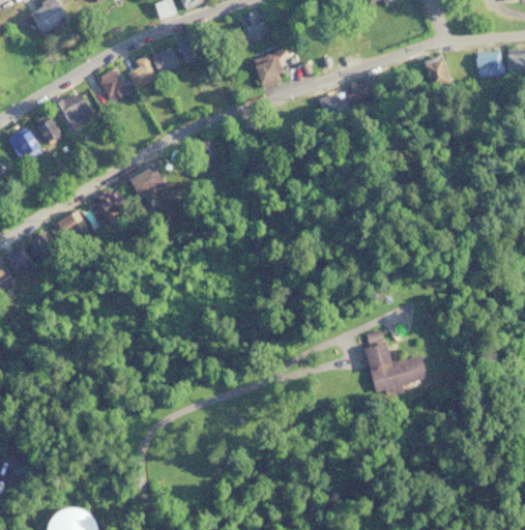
[(50,0),(30,11),(44,35),(71,19),(60,0),(50,0)]
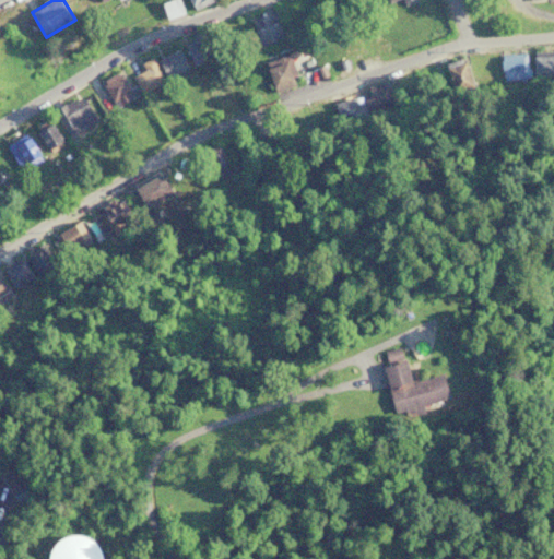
[(187,14),(180,0),(173,0),(163,4),(169,21),(187,14)]
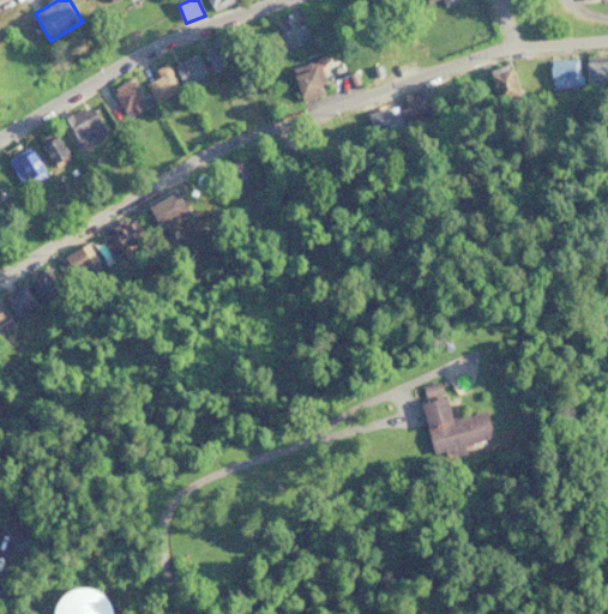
[(209,0),(215,13),(236,2),(234,0),(209,0)]
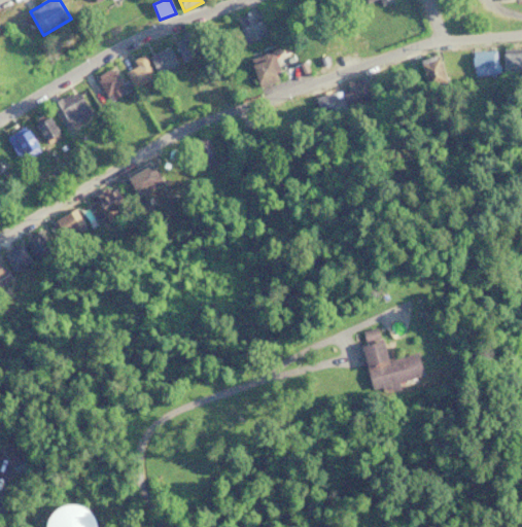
[(250,44),(273,32),(259,8),(238,21),(250,44)]
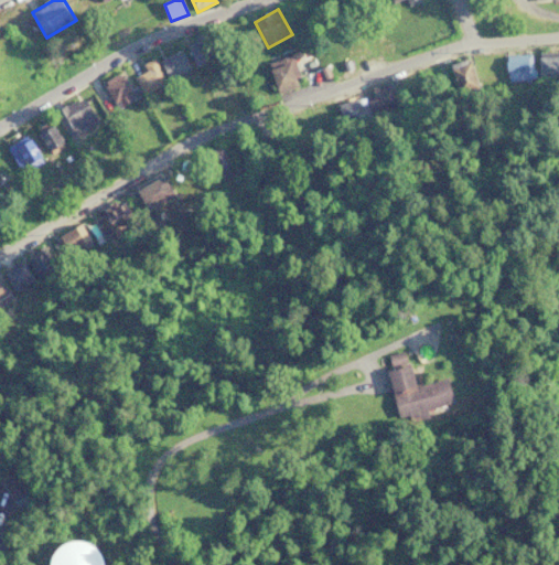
[(138,77),(147,94),(171,81),(170,80),(195,66),(185,49),(160,62),(158,59),(144,65),(148,72),(138,77)]
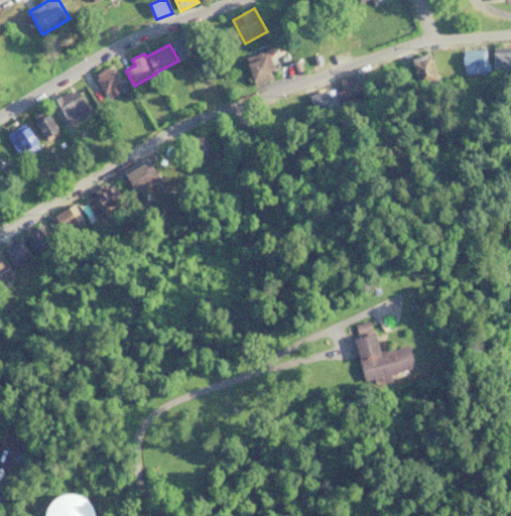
[(510,47),(493,48),(493,50),(464,50),(465,74),(510,72),(510,47)]
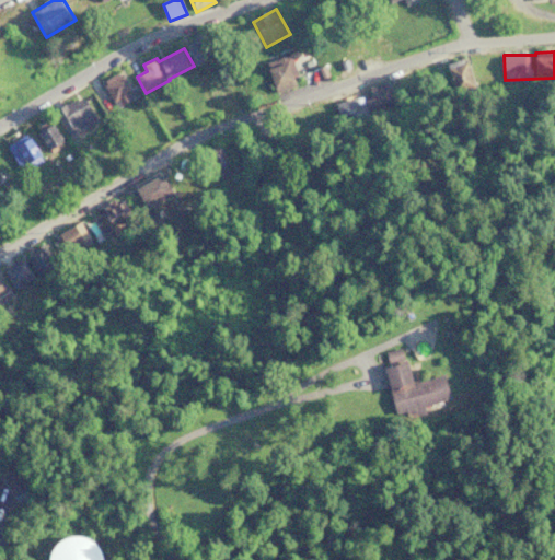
[(305,85),(297,55),(268,62),(277,93),(305,85)]
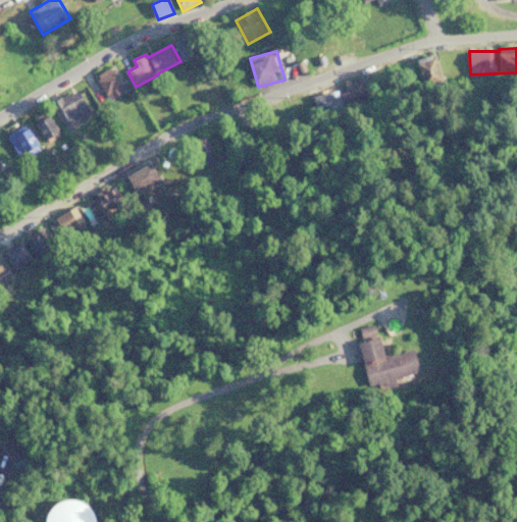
[(416,59),(427,92),(446,86),(435,53),(416,59)]
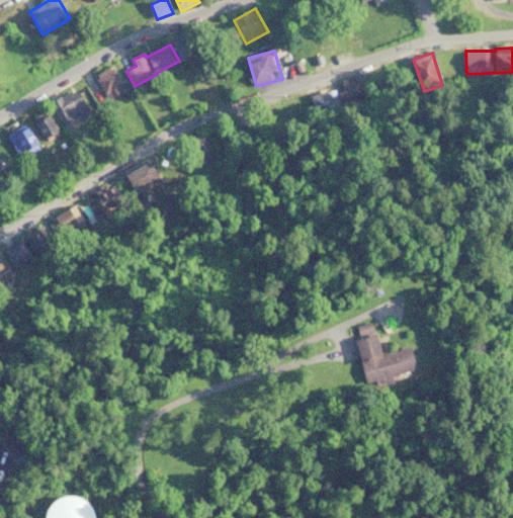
[(114,66),(96,77),(110,100),(129,90),(114,66)]
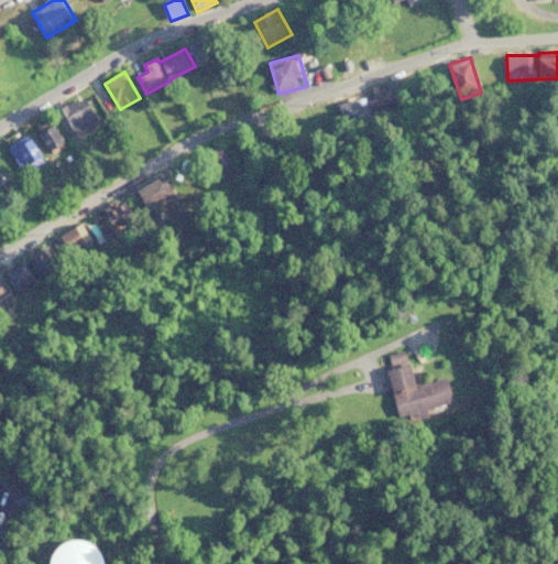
[(340,107),(351,126),(371,115),(360,95),(340,107)]
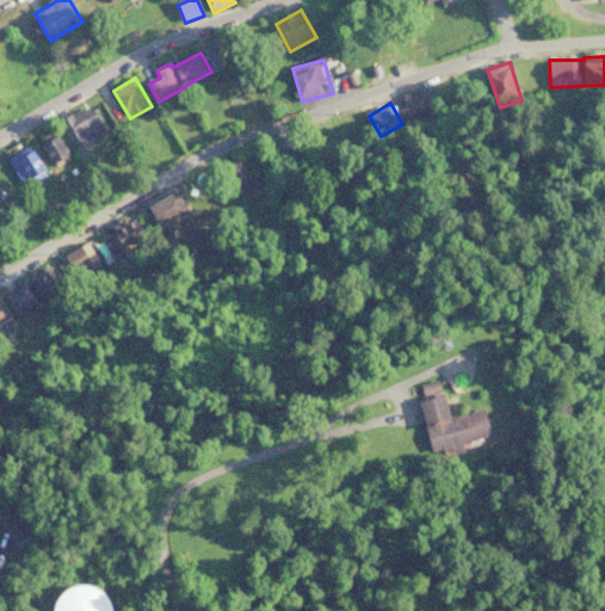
[(68,123),(84,148),(111,131),(96,106),(68,123)]
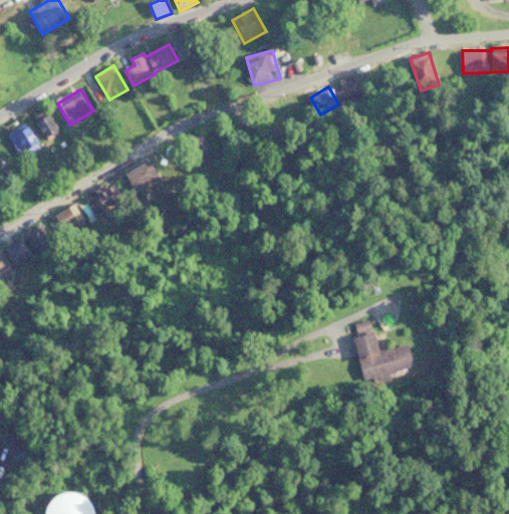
[(49,138),(60,127),(46,110),(35,120),(49,138)]
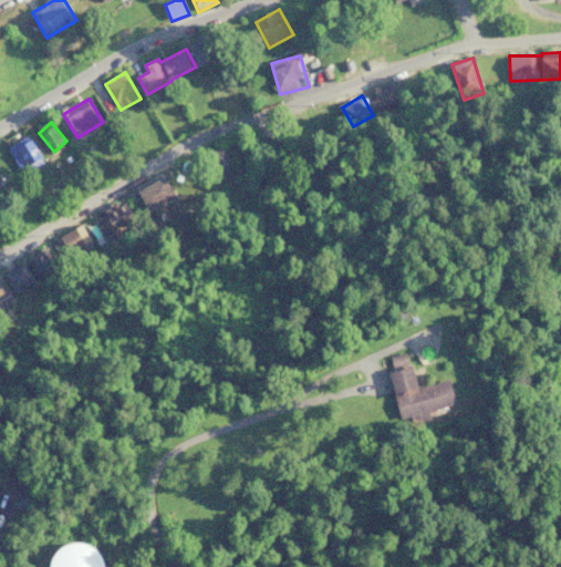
[(50,157),(30,133),(16,145),(34,169),(50,157)]
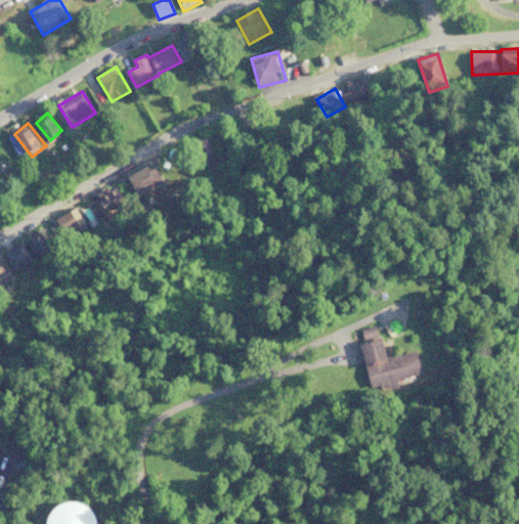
[(210,169),(226,160),(211,131),(195,140),(210,169)]
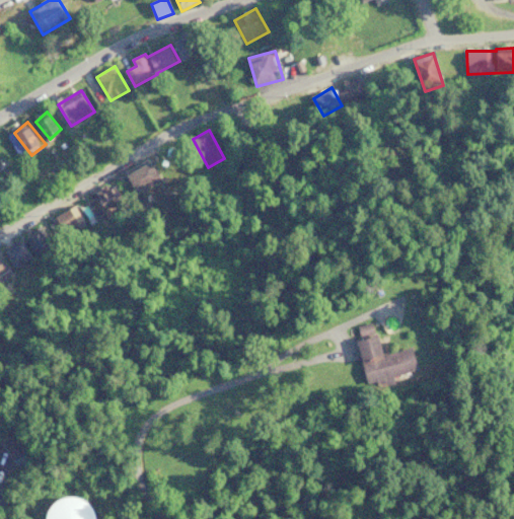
[(160,194),(160,167),(131,167),(131,194),(160,194)]
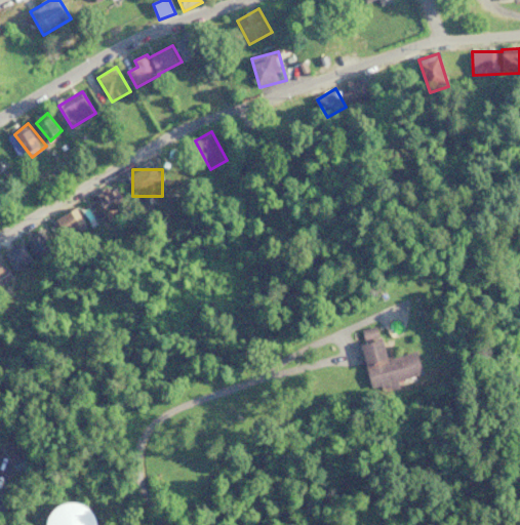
[(118,188),(90,200),(98,218),(126,206),(118,188)]
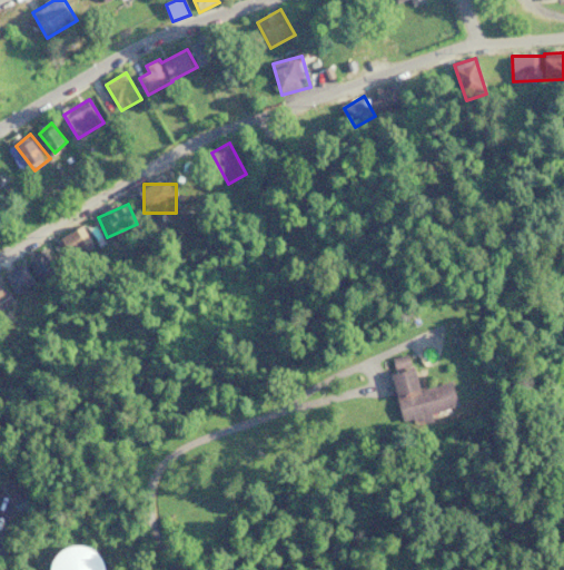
[(94,254),(80,227),(62,236),(76,263),(94,254)]
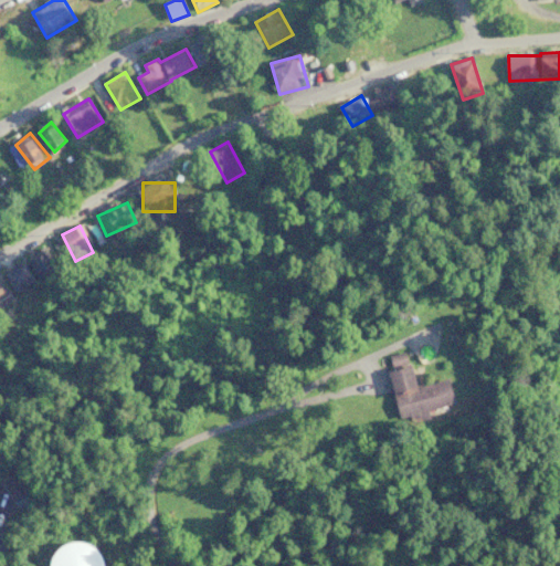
[(44,281),(39,272),(59,260),(49,245),(0,275),(0,299),(4,306),(44,281)]
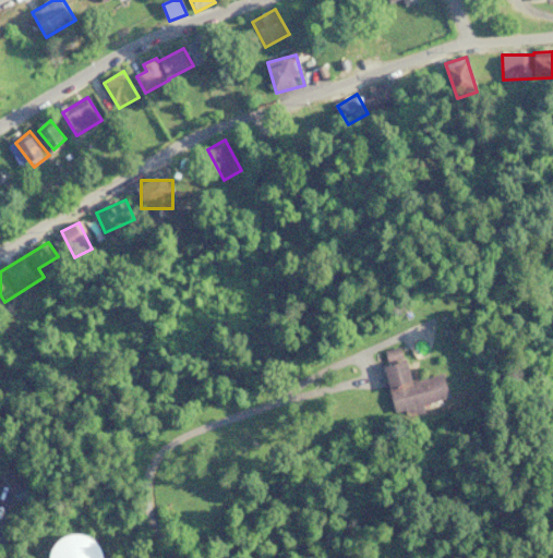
[(432,396),(427,371),(396,378),(388,349),(365,354),(380,409),(432,396)]
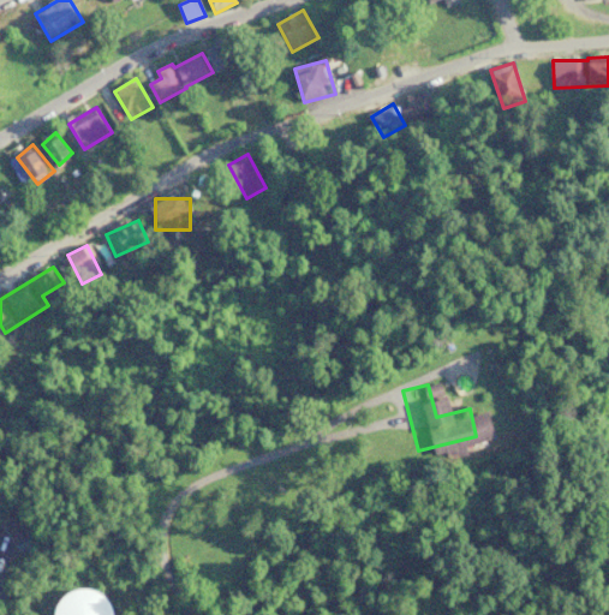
[(94,614),(95,587),(47,587),(46,614),(94,614)]
